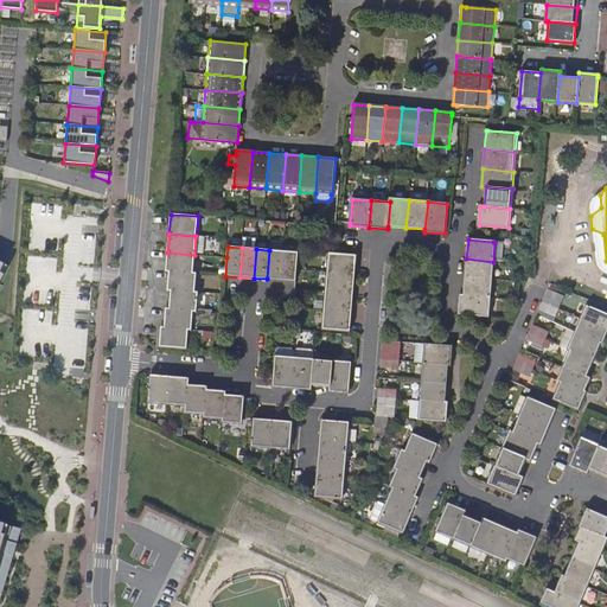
[(281,281),(283,251),(269,250),(267,279),(281,281)]
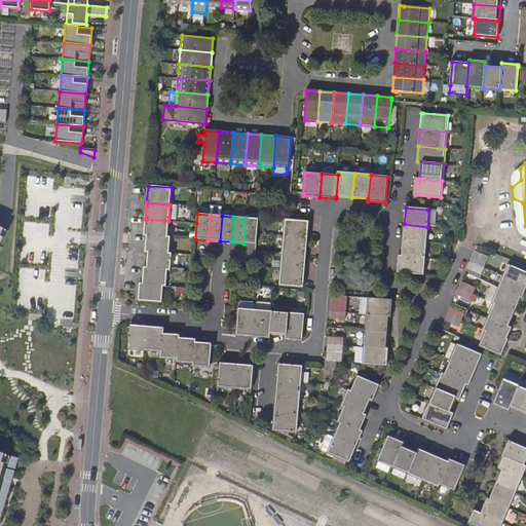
[(246,218),(243,243),(256,245),(257,234),(258,219),(246,218)]
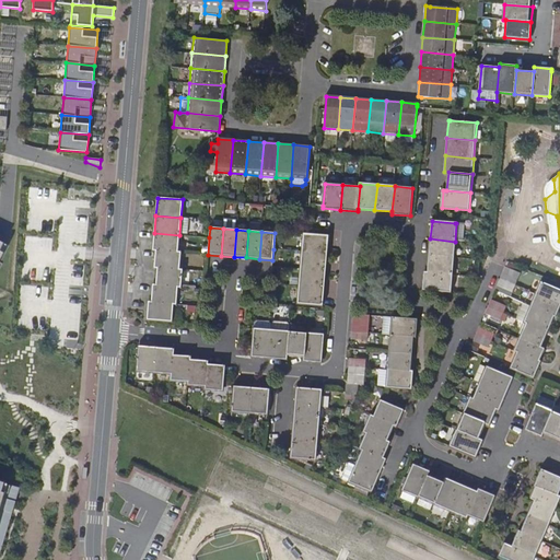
[(179,235),(154,233),(153,251),(155,251),(177,253),(179,235)]
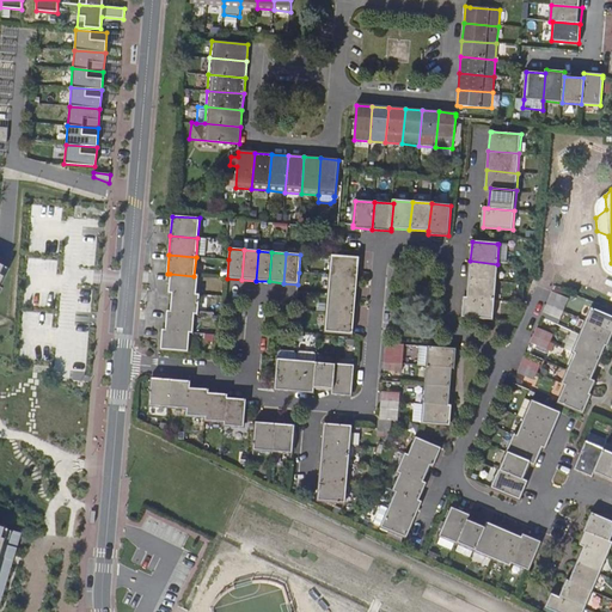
[(357,277),(360,258),(332,256),(330,275),(357,277)]
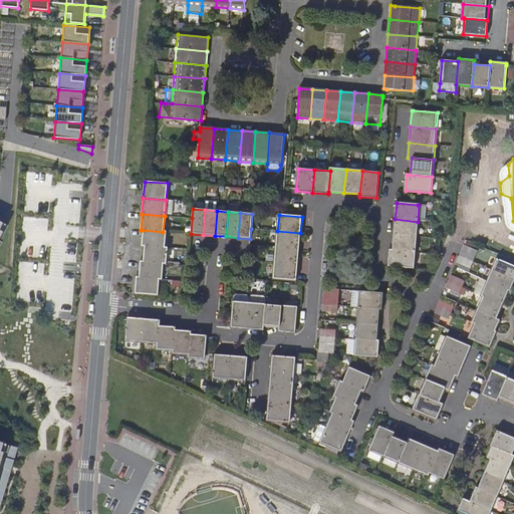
[(394,235),(417,237),(418,222),(395,219),(394,235)]
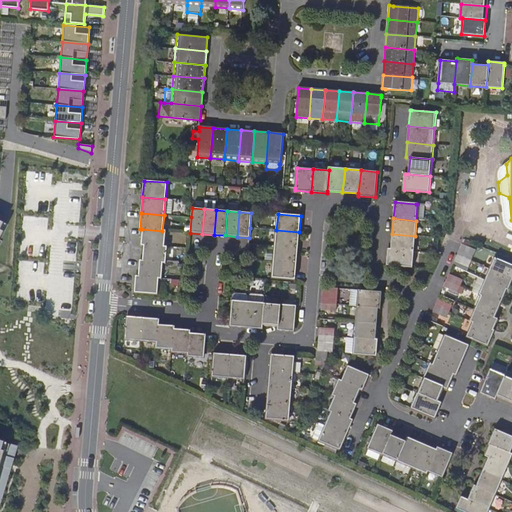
[(165,231),(162,231),(142,229),(141,244),(144,245),(164,246),(165,231)]
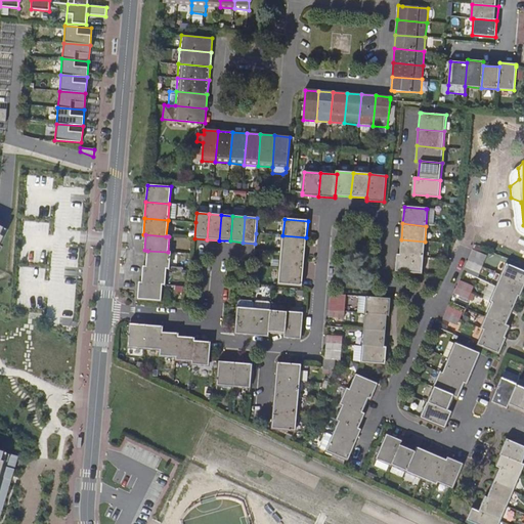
[(281,252),(305,254),(306,237),(282,235),(281,252)]
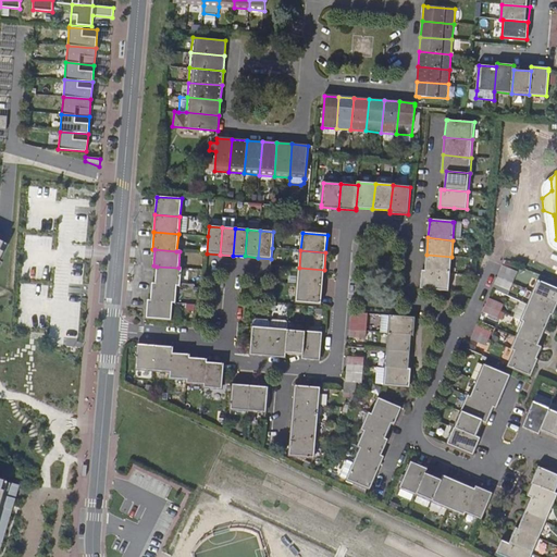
[(452,257),(426,255),(425,271),(450,273),(452,257)]
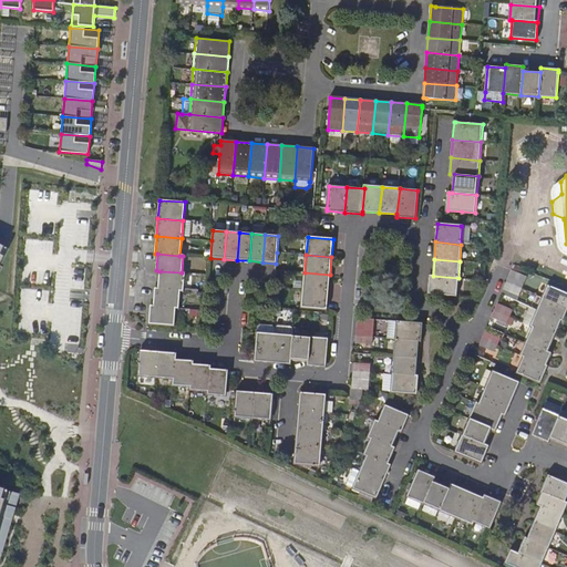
[(275,282),(276,269),(255,267),(254,272),(239,271),(240,266),(232,265),(229,279),(257,281),(275,282)]
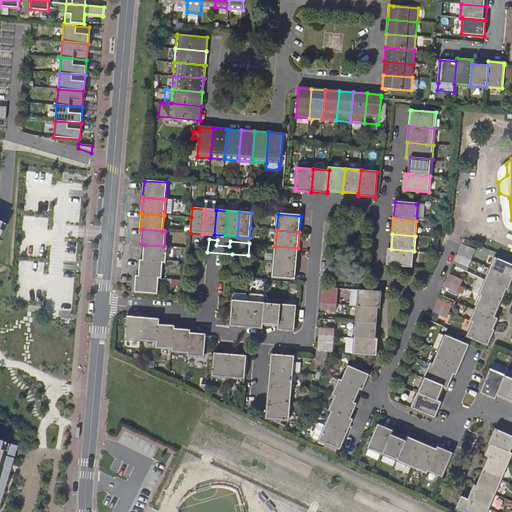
[(166,247),(164,246),(144,245),(143,261),(162,262),(165,263),(166,247)]
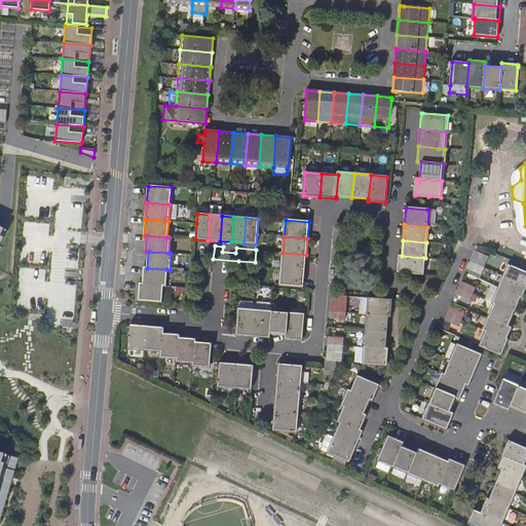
[(282,268),(304,271),(306,255),(283,253),(282,268)]
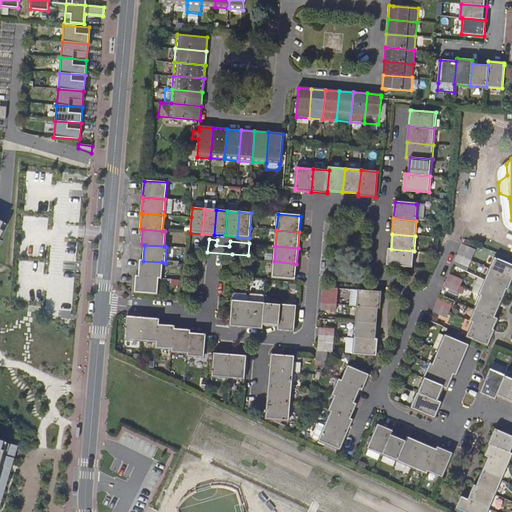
[(459,248),(456,255),(470,261),(472,254),(459,248)]
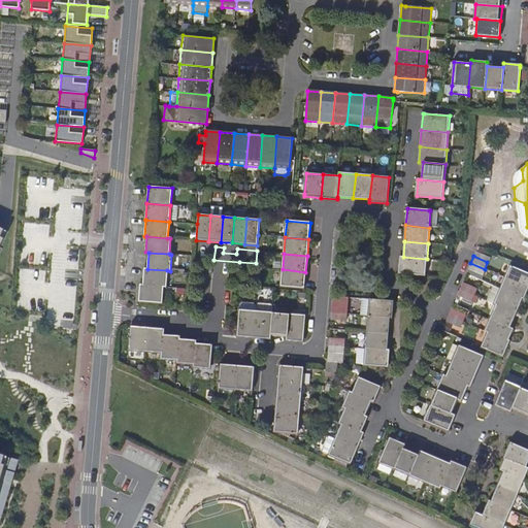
[(427,259),(403,257),(400,257),(399,273),(425,276),(427,259)]
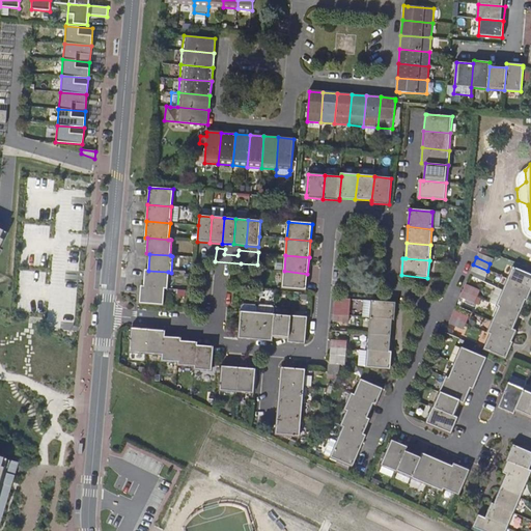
[(43,260),(40,279),(51,280),(54,261),(43,260)]
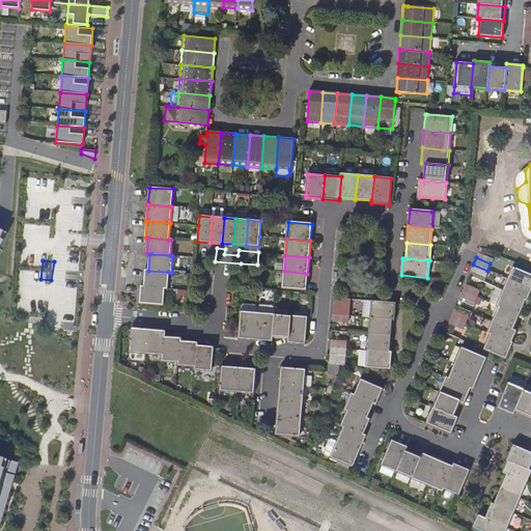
[(473,264),(471,271),(484,277),(487,271),(473,264)]
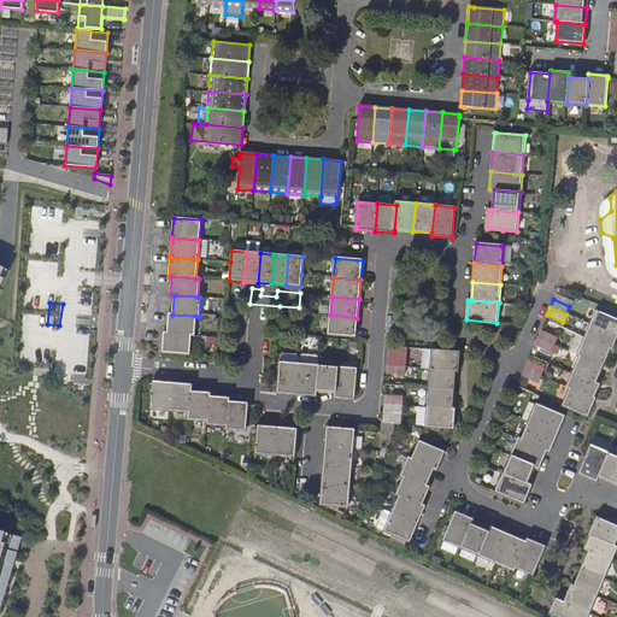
[(589,324),(616,335),(616,319),(595,311),(589,324)]
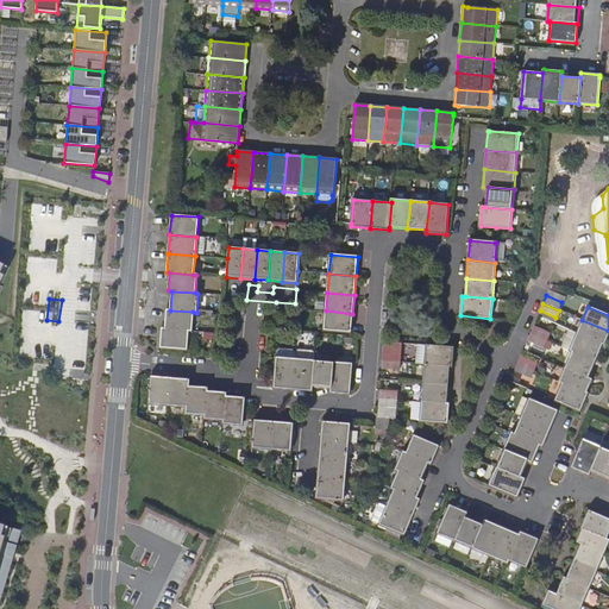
[(193,312),(170,311),(167,311),(165,328),(188,331),(192,331),(193,312)]
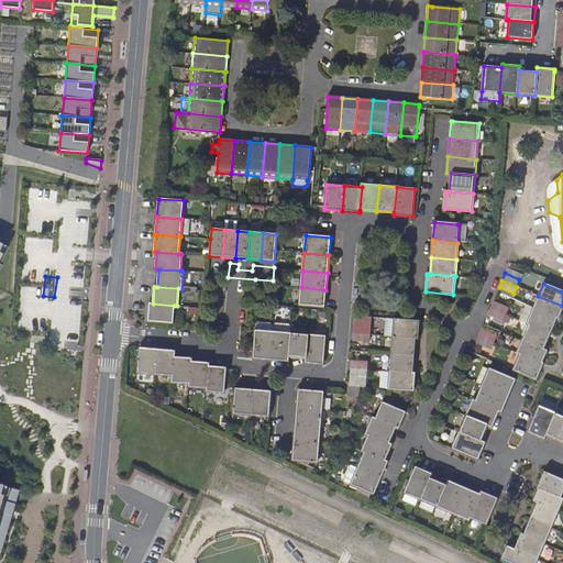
[(299,306),(324,308),(326,290),(301,287),(299,306)]
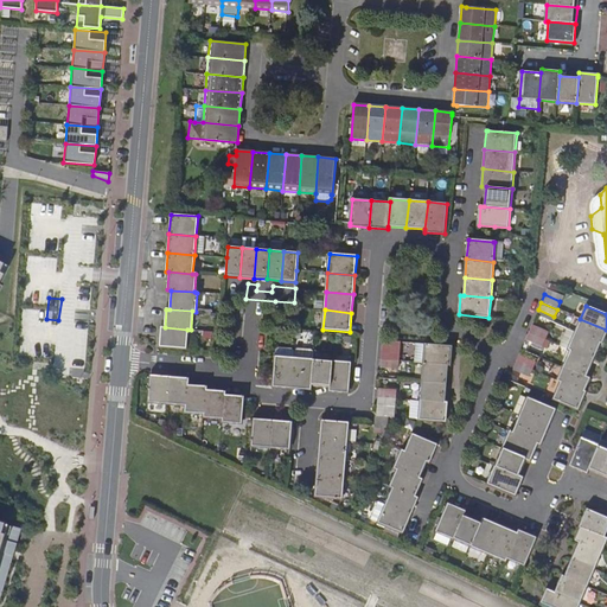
[(601,343),(606,330),(580,319),(575,332),(600,342),(601,343)]
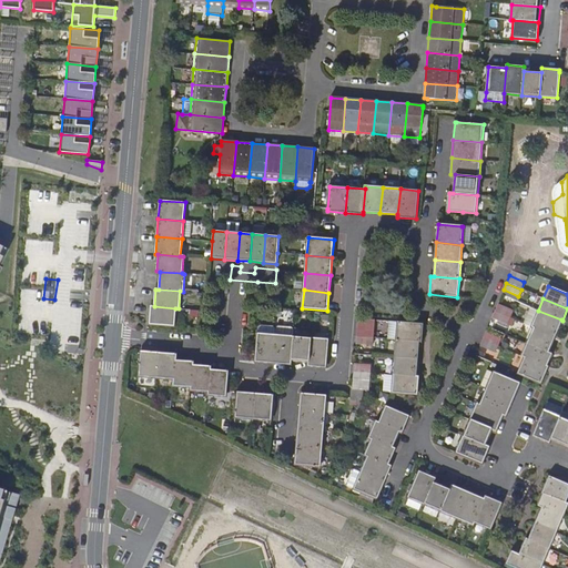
[(494,311),(509,317),(513,310),(497,304),(494,311)]
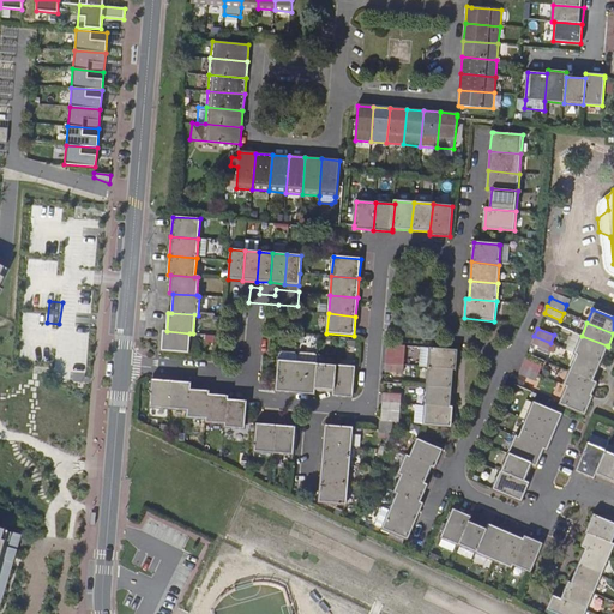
[(190,333),(167,331),(163,331),(161,350),(188,353),(190,333)]
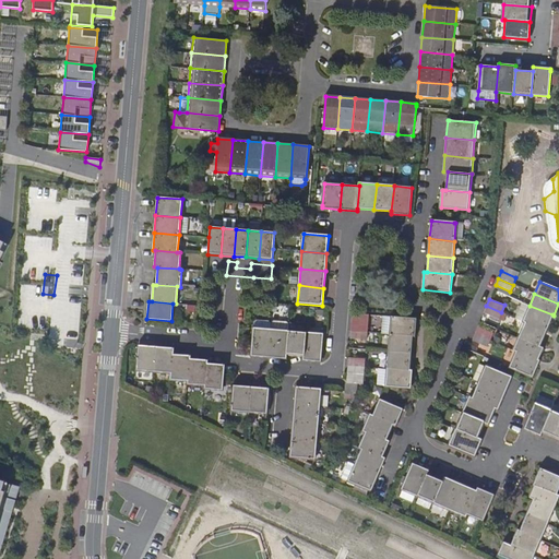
[(514,318),(525,322),(546,331),(552,314),(530,306),(522,302),(514,318)]
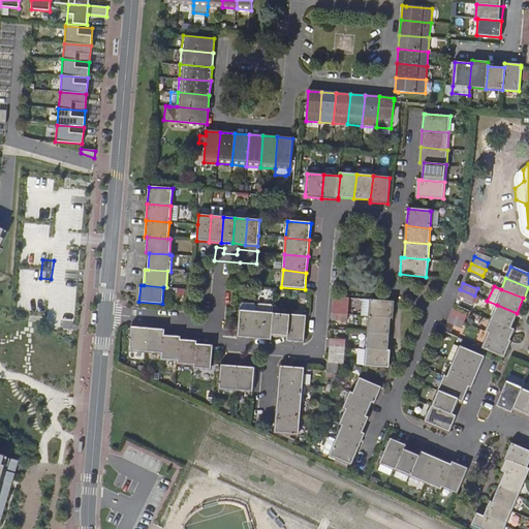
[(474,296),(460,289),(458,297),(471,302),(474,296)]
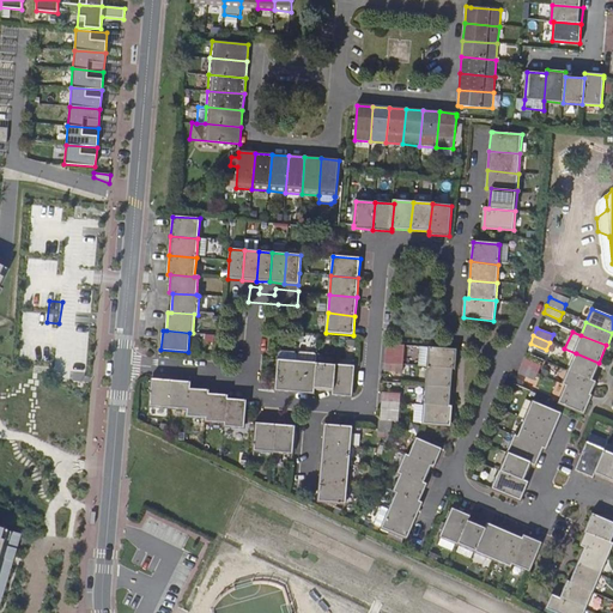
[(428,366),(451,369),(455,369),(456,350),(429,347),(428,366)]
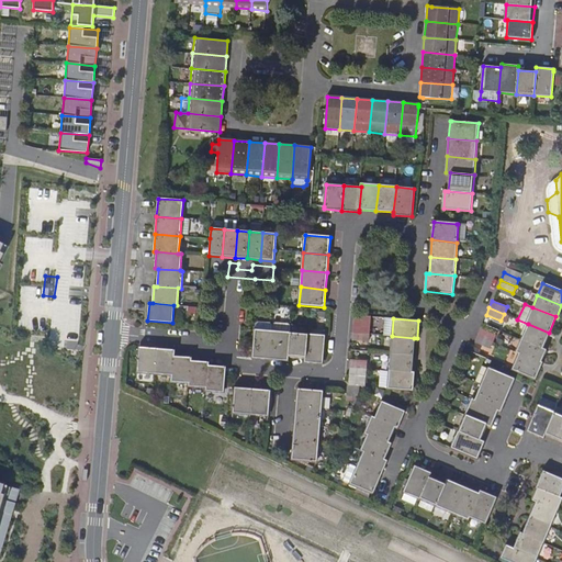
[(256,326),(255,340),(254,351),(253,358),(270,360),(273,332),(273,327),(272,326),(271,324),(258,323),(256,326)]
